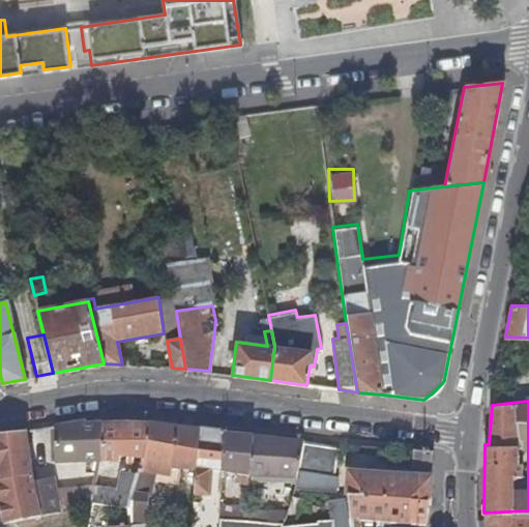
[(38,428),(24,428),(26,443),(41,440),(41,442),(56,439),(57,458),(97,457),(100,420),(81,420),(81,418),(38,426),(38,428)]
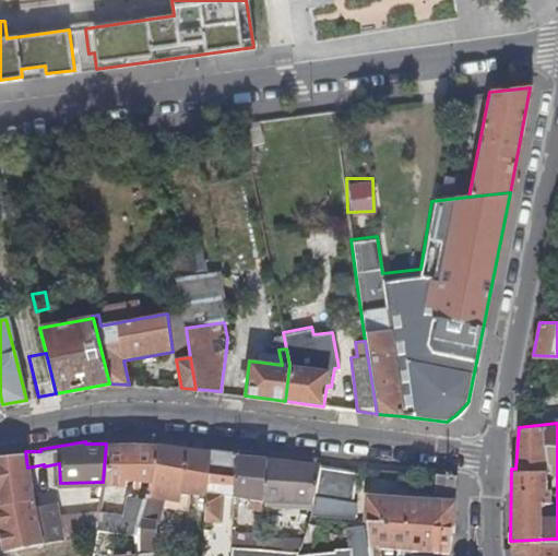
[(130,444),(106,444),(103,482),(123,484),(125,477),(149,480),(153,445),(130,444)]
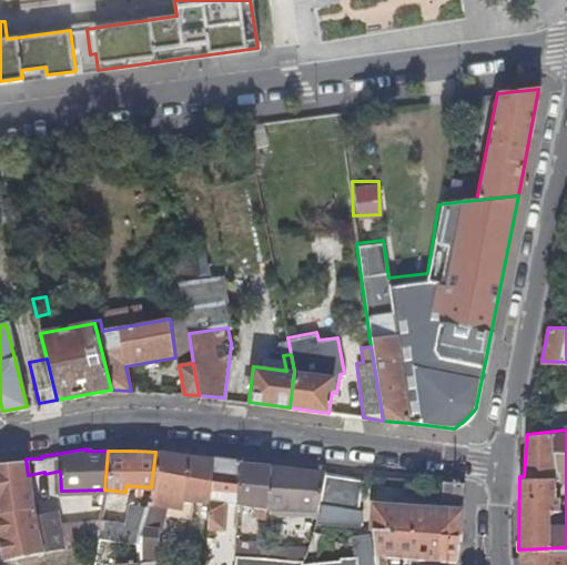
[(155,451),(155,452),(151,487),(145,507),(135,541),(138,564),(137,564),(135,564),(157,564),(157,560),(158,531),(160,531),(164,505),(182,506),(183,498),(209,500),(212,460),(212,456),(155,451)]
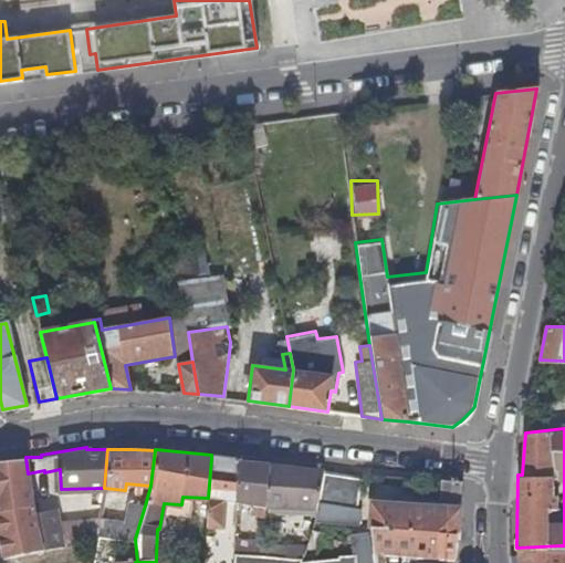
[(0,551),(1,558),(41,550),(31,489),(28,473),(25,457),(0,459),(0,551)]
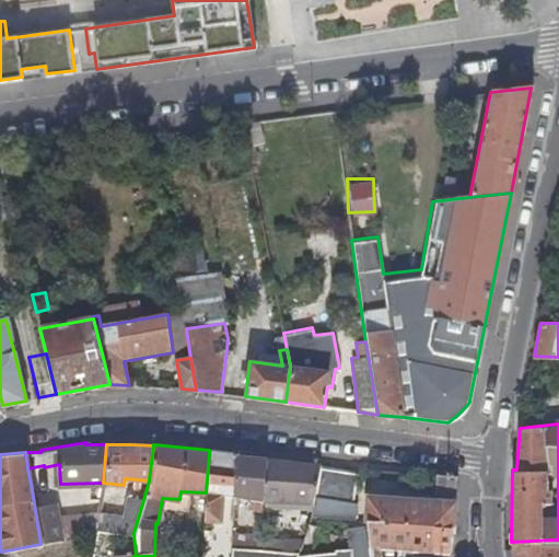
[(235,454),(209,453),(206,492),(202,520),(220,522),(222,494),(233,495),(235,454)]
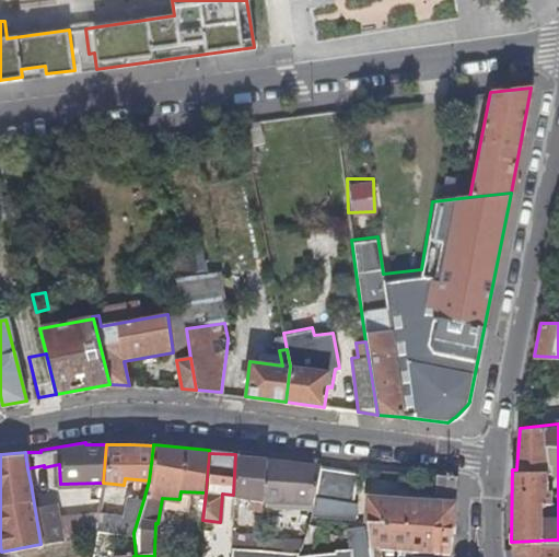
[(265,457),(235,454),(233,495),(233,496),(255,497),(261,498),(265,457)]
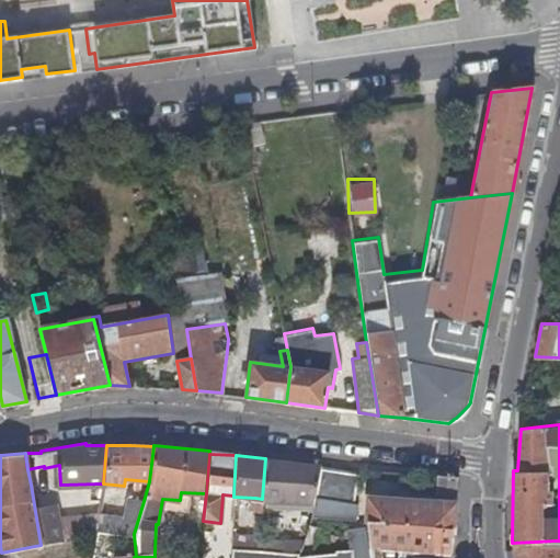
[(319,464),(265,458),(262,499),(313,501),(315,496),(319,466),(319,464)]
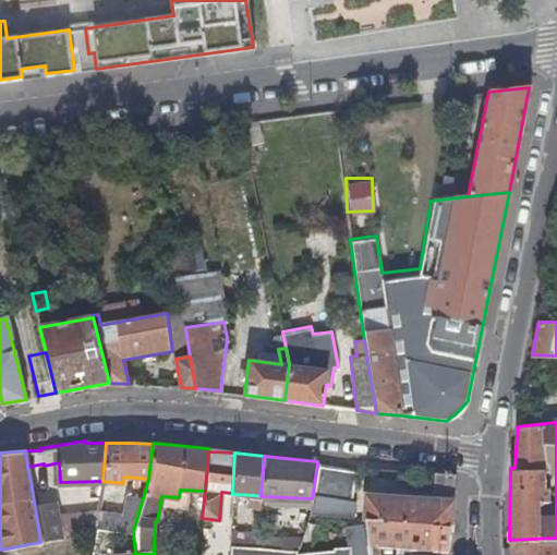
[(354,470),(317,463),(313,493),(349,498),(354,470)]
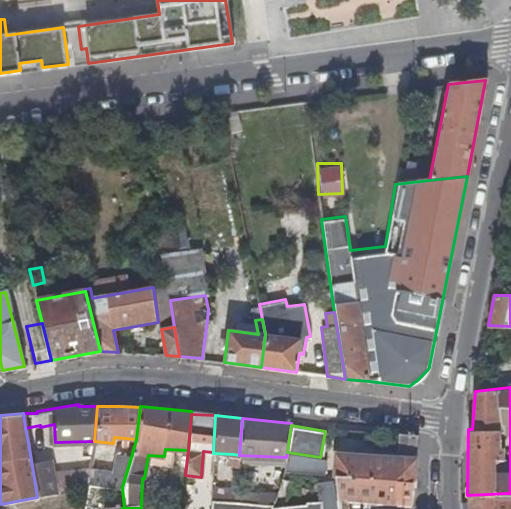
[(416,435),(398,434),(395,459),(335,454),(334,477),(336,478),(412,482),(416,435)]
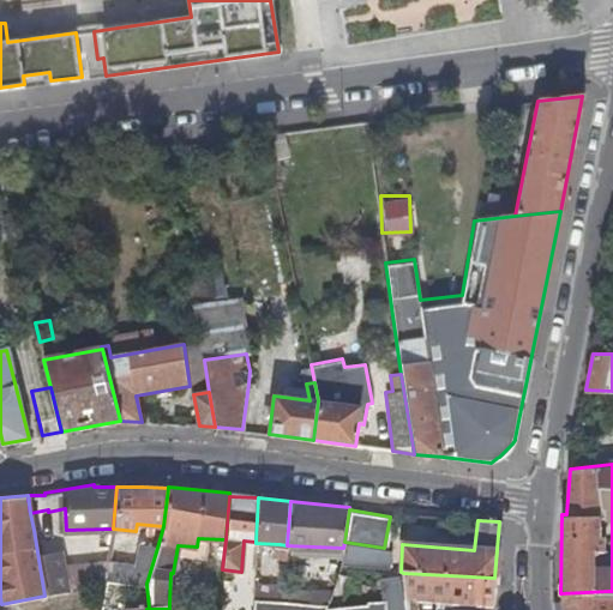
[(34,530),(44,596),(65,591),(86,584),(84,574),(65,580),(61,553),(59,553),(54,527),(34,530)]
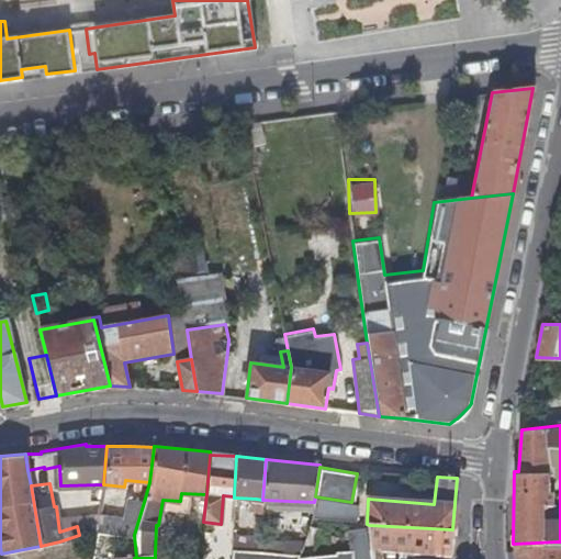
[(134,535),(144,502),(125,498),(120,533),(134,535)]
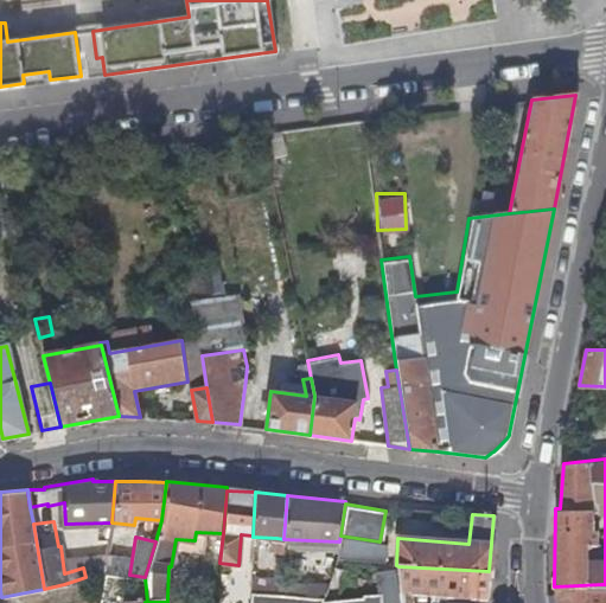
[(402,602),(401,591),(399,566),(377,570),(380,595),(381,602),(402,602)]
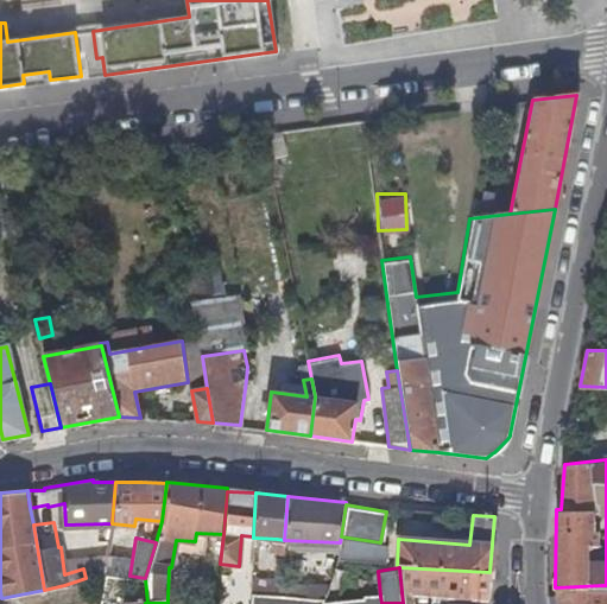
[(489,572),(399,567),(402,592),(403,603),(411,603),(411,592),(487,598),(489,572)]
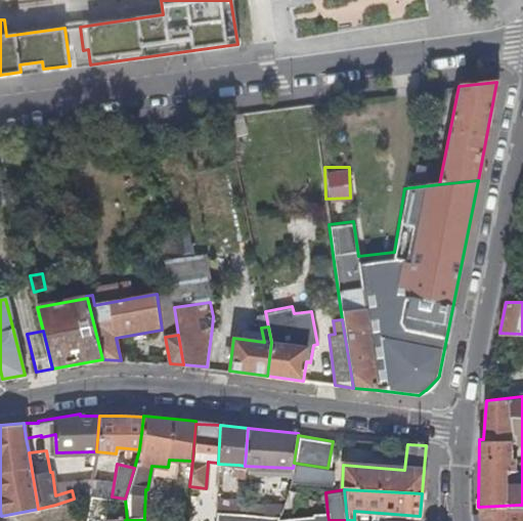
[(236,497),(216,496),(216,503),(215,511),(241,513),(242,502),(242,498),(236,497)]
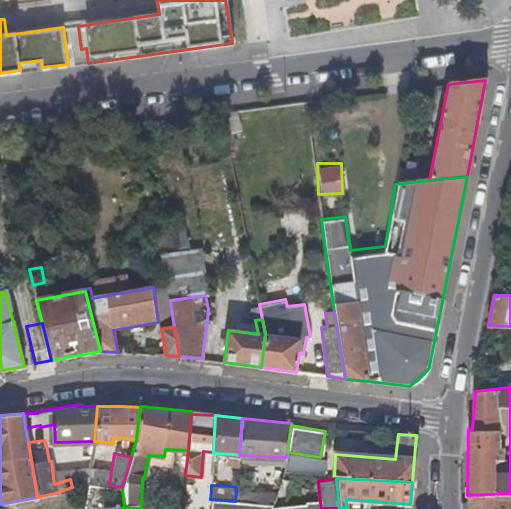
[(261,493),(236,490),(235,501),(260,503),(261,493)]
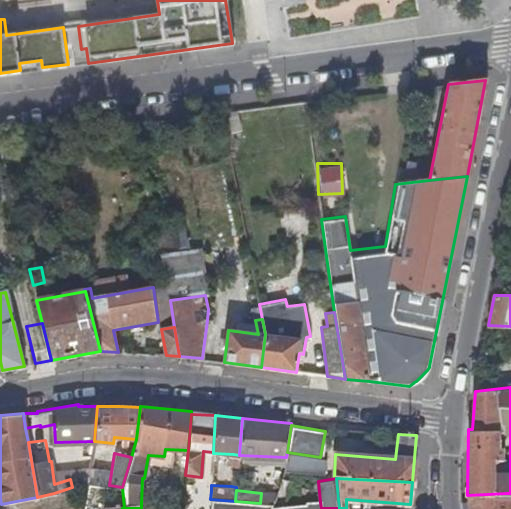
[(467,495),(469,508),(510,508),(510,493),(507,493),(467,495)]
